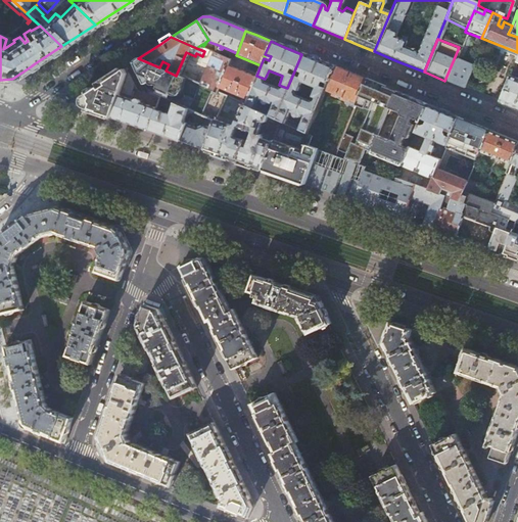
[(210,53),(197,85),(208,90),(214,92),(216,87),(224,65),(226,60),(212,54),(210,53)]
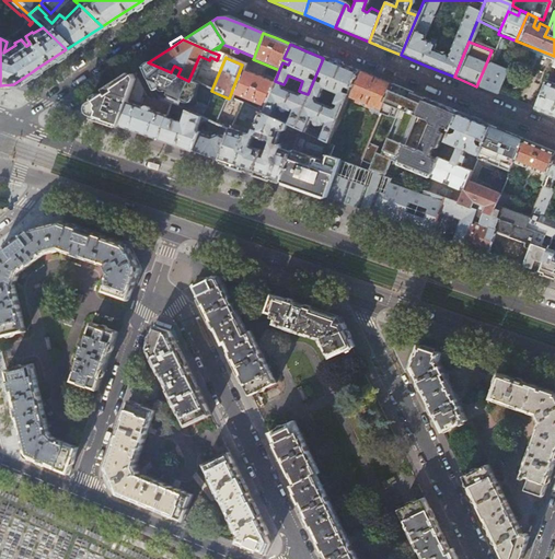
[(337,63),(323,58),(308,94),(313,97),(316,99),(321,89),(335,94),(332,105),(334,106),(339,108),(345,96),(347,90),(343,88),(345,83),(349,85),(356,71),(337,63)]
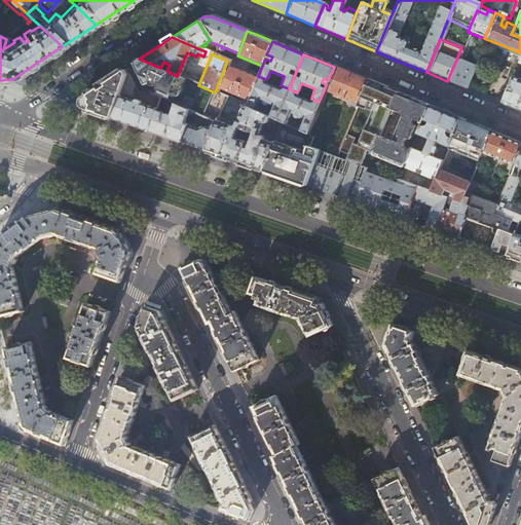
[(160,68),(139,59),(131,65),(145,91),(172,103),(184,109),(198,115),(210,90),(198,85),(197,85),(190,99),(181,95),(177,94),(180,85),(183,86),(186,85),(188,81),(177,76),(166,71),(160,68)]
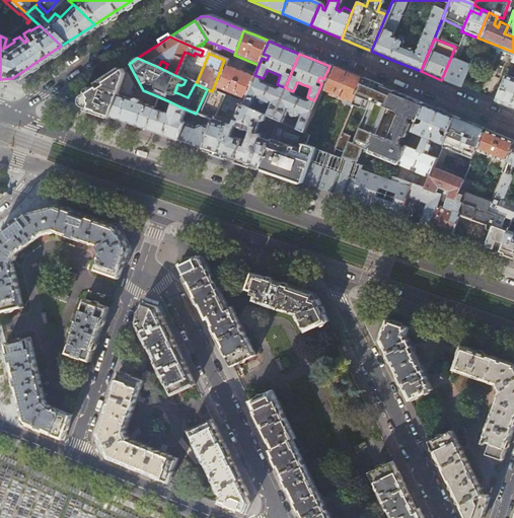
[(466,66),(450,59),(441,80),(447,82),(457,86),(466,66)]
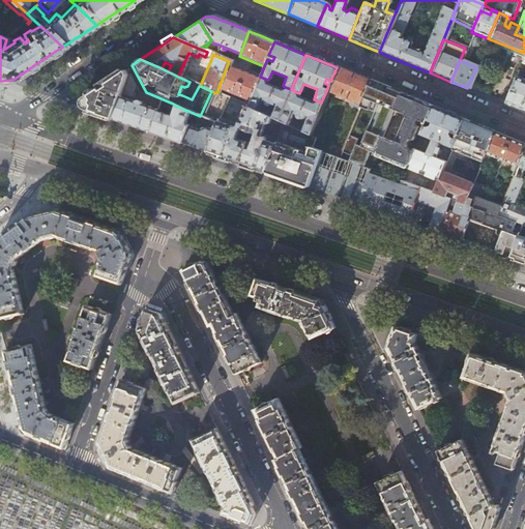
[(522,63),(520,62),(503,104),(517,109),(524,112),(524,82),(516,79),(519,78),(523,67),(522,63)]
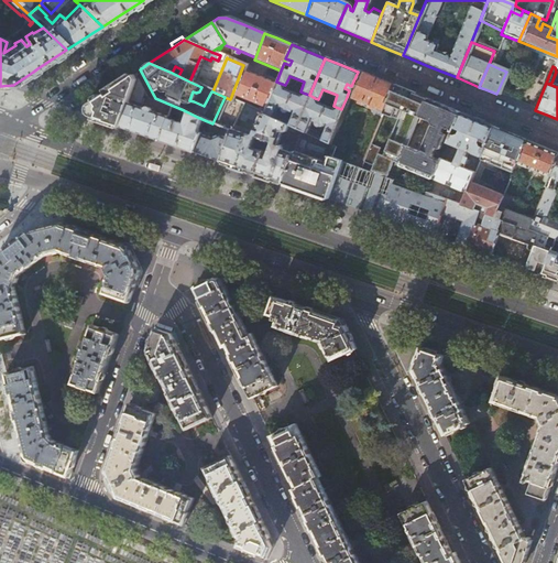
[(274,85),(241,71),(232,94),(265,108),(274,85)]
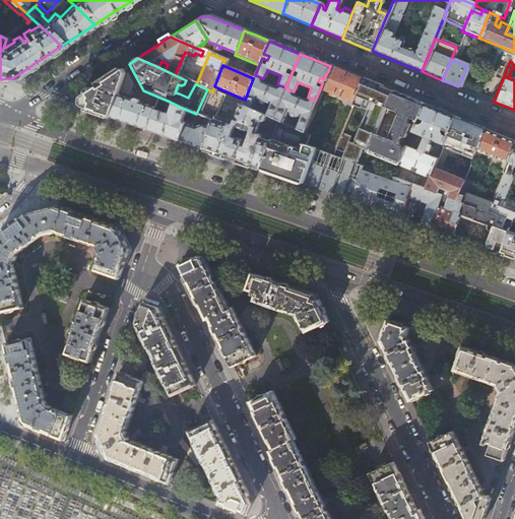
[(343,72),(330,66),(324,79),(322,83),(320,89),(329,93),(328,95),(342,102),(342,100),(350,103),(361,79),(343,72)]
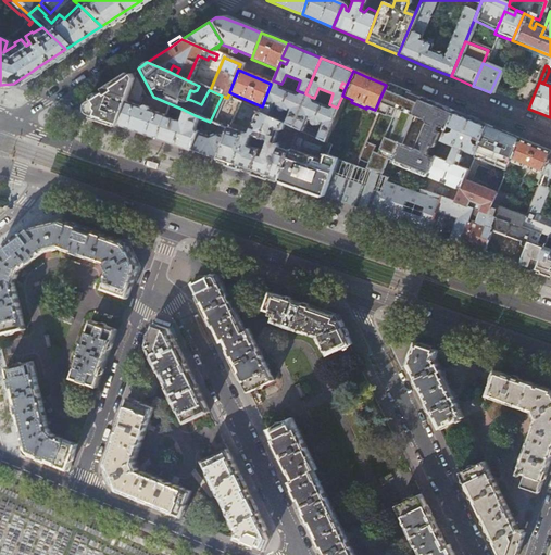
[(115,125),(132,78),(129,74),(104,90),(85,102),(87,116),(99,120),(115,125)]
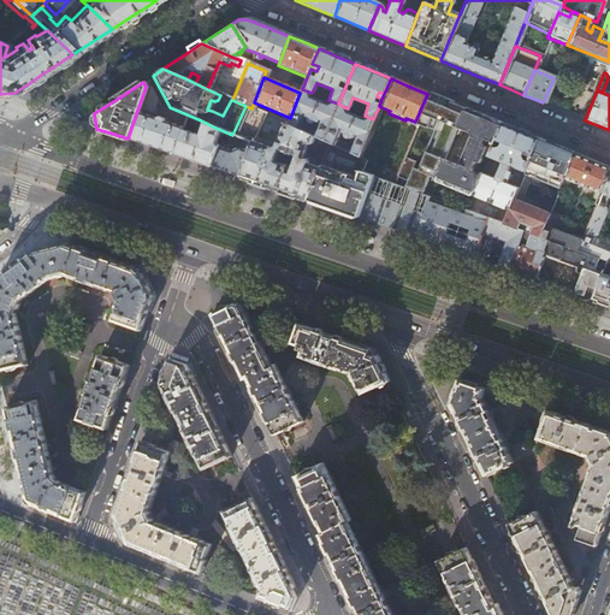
[(147,87),(146,87),(128,139),(146,146),(170,154),(178,129),(178,128),(161,122),(161,119),(159,118),(157,117),(155,118),(154,118),(153,119),(148,117),(152,107),(155,105),(147,87)]
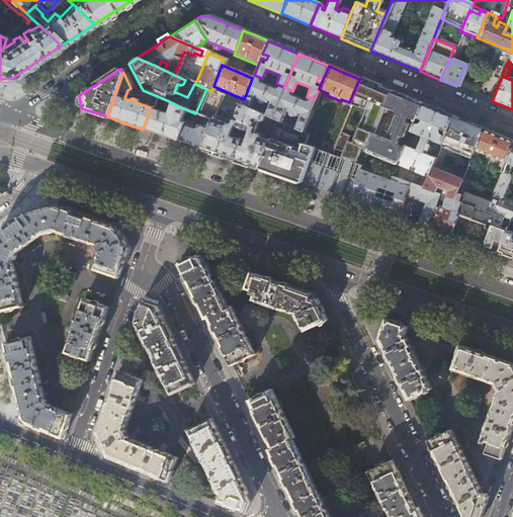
[(259,77),(254,75),(252,78),(244,99),(241,105),(249,108),(254,98),(257,99),(257,101),(258,103),(259,104),(261,104),(262,104),(264,102),(268,103),(263,114),(271,118),(284,87),(278,85),(277,88),(275,89),(259,82),(258,80),(259,77)]
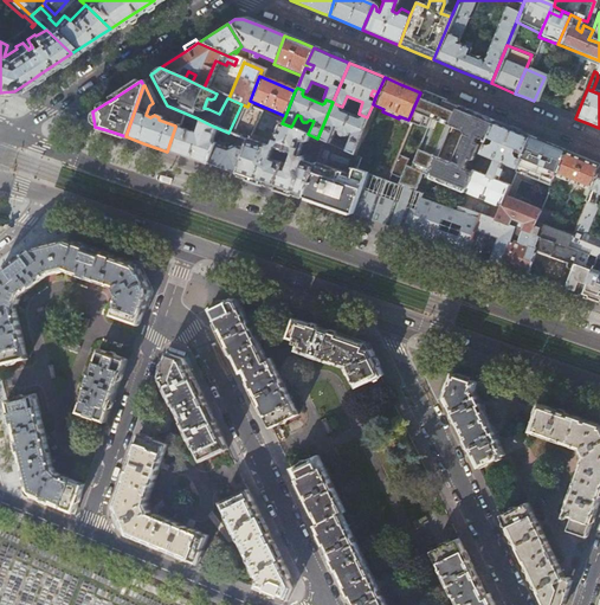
[(445,132),(456,107),(420,92),(408,120),(407,122),(427,130),(412,169),(402,165),(405,159),(394,155),(386,174),(395,178),(393,184),(413,191),(420,174),(427,177),(434,158),(445,132)]
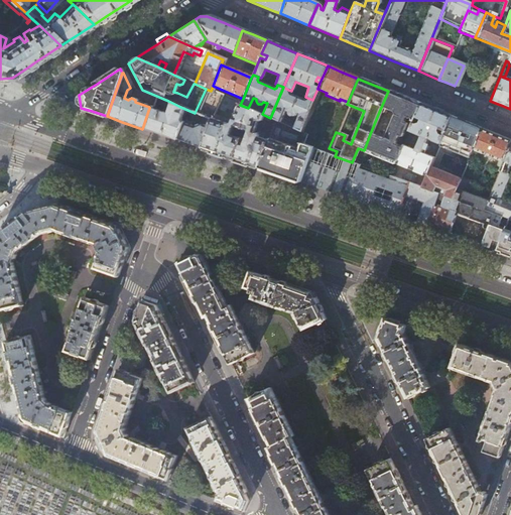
[(287,92),(288,90),(283,87),(270,118),(272,119),(278,122),(283,110),(286,112),(286,113),(286,115),(287,116),(288,117),(290,117),(291,117),(293,115),(297,116),(292,128),(299,131),(312,100),(307,98),(306,100),(303,101),(288,95),(287,92)]
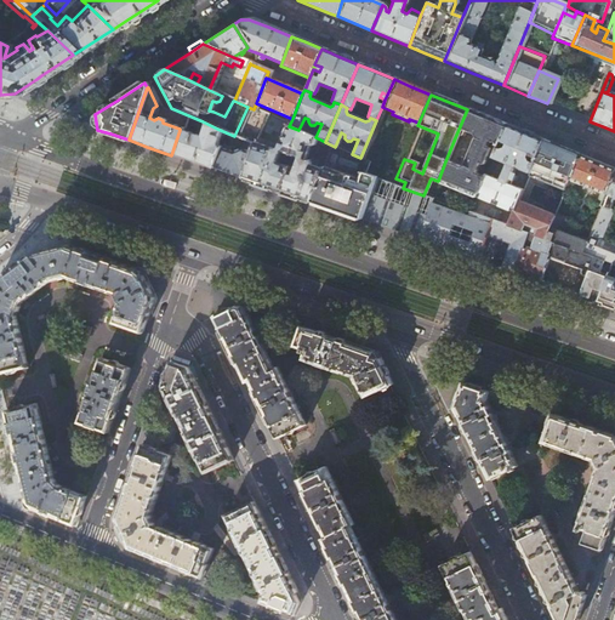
[(77,118),(89,112),(87,109),(85,106),(80,109),(74,113),(75,115),(77,118)]
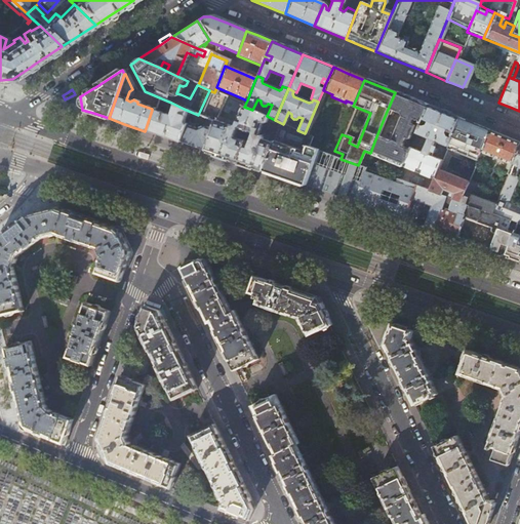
[(408,98),(395,92),(386,114),(390,115),(391,111),(398,113),(400,117),(399,117),(390,138),(391,139),(388,140),(376,136),(370,153),(369,154),(401,166),(407,150),(400,146),(403,137),(411,140),(414,133),(416,127),(409,124),(411,119),(416,121),(416,122),(418,123),(420,120),(426,106),(408,98)]
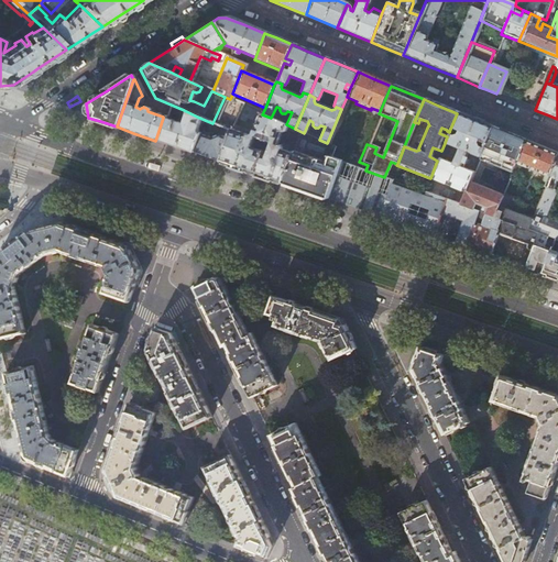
[(262,114),(241,105),(233,119),(242,122),(243,119),(254,124),(250,132),(238,128),(236,131),(228,129),(227,130),(217,162),(227,165),(252,174),(262,147),(260,146),(264,133),(272,118),(271,118),(262,114)]
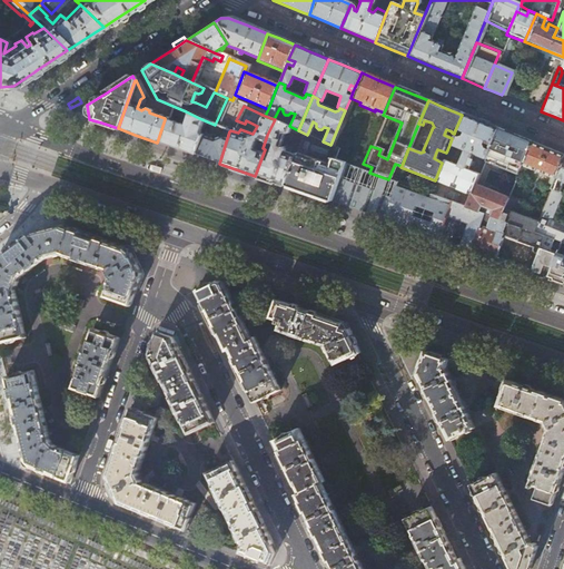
[(199,118),(186,111),(181,126),(165,119),(157,143),(172,147),(193,155),(198,135),(198,134),(195,134),(195,130),(199,118)]
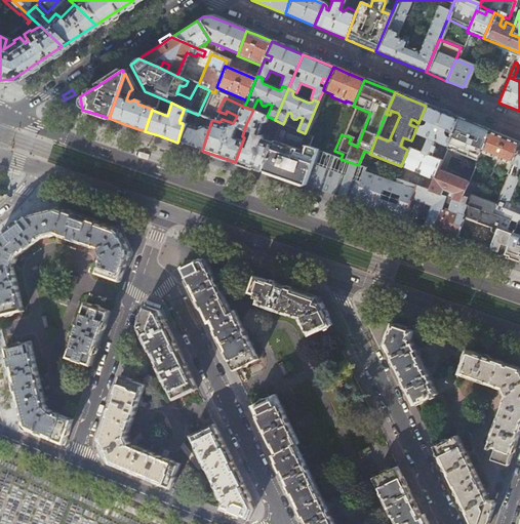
[(439,111),(426,106),(420,120),(425,122),(424,125),(421,127),(417,125),(416,127),(414,133),(425,138),(436,143),(444,147),(448,138),(445,137),(444,133),(445,130),(450,132),(456,118),(454,118),(439,111)]
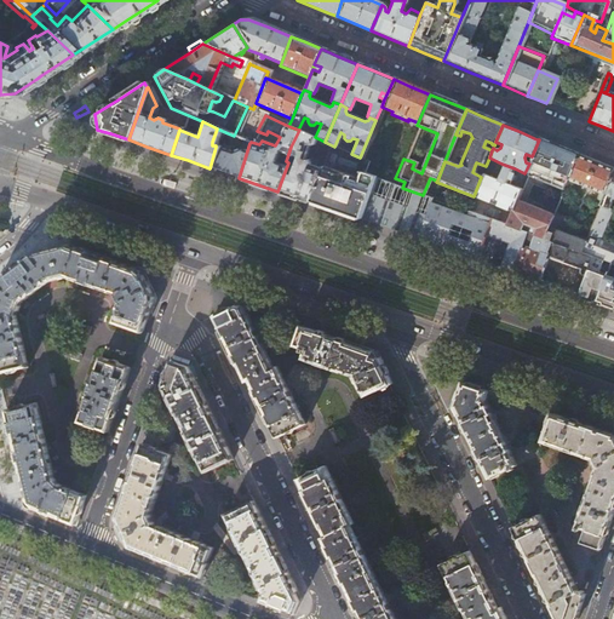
[(315,137),(299,130),(291,147),(286,161),(288,162),(277,191),(282,194),(307,202),(322,160),(317,159),(316,162),(305,159),(304,161),(300,160),(307,147),(309,147),(313,145),(313,143),(326,148),(327,143),(325,142),(315,137)]
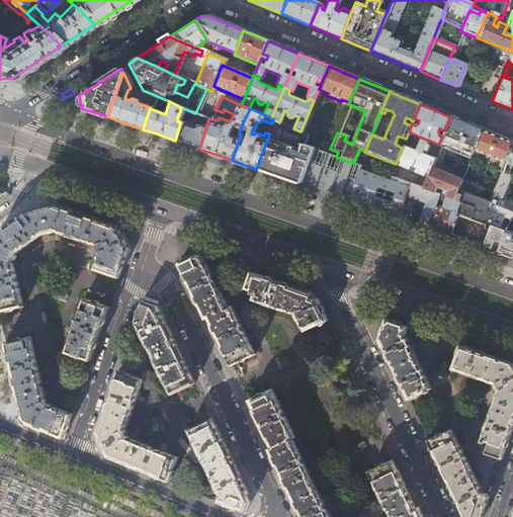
[(199,149),(208,119),(201,116),(198,124),(196,123),(190,126),(180,122),(175,141),(185,144),(199,149)]
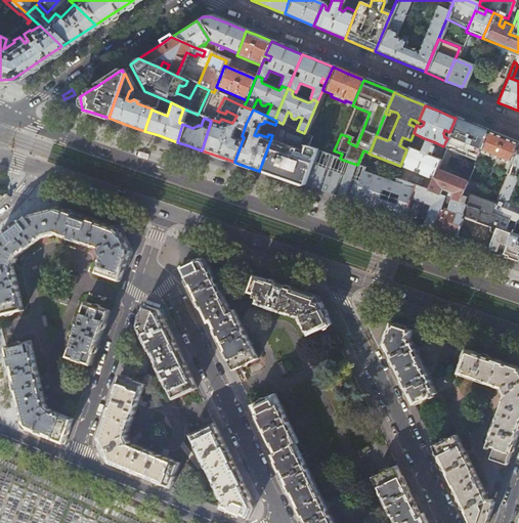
[(486,131),(456,118),(449,132),(447,138),(443,146),(443,148),(451,151),(452,146),(459,149),(457,151),(465,155),(466,153),(476,157),(486,131)]
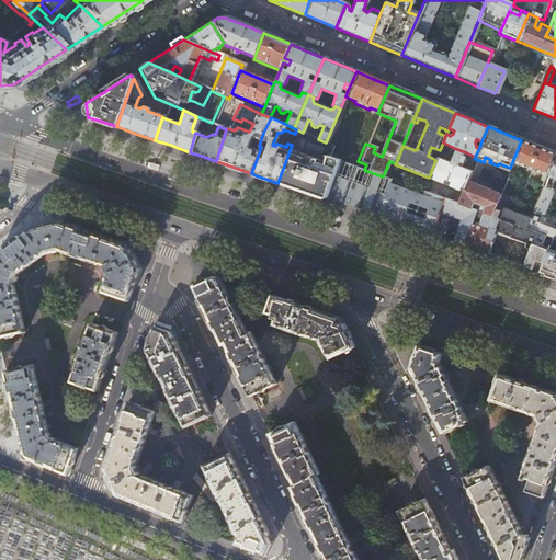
[(318,139),(303,133),(296,129),(295,134),(292,145),(278,183),(299,190),(324,198),(337,160),(333,159),(329,157),(330,151),(332,146),(326,143),(318,139)]
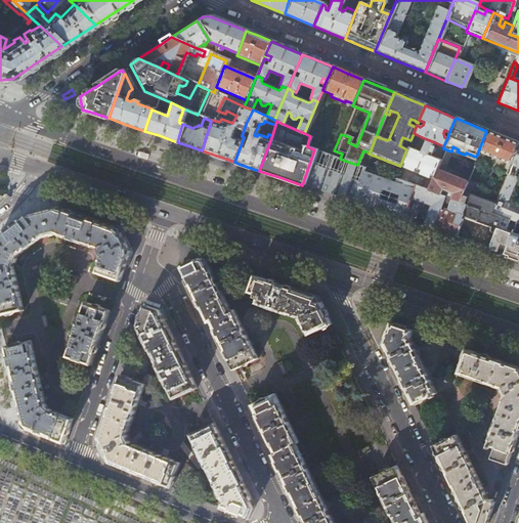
[(498,135),(486,131),(476,157),(475,159),(480,161),(482,155),(503,163),(501,169),(506,171),(517,143),(498,135)]
